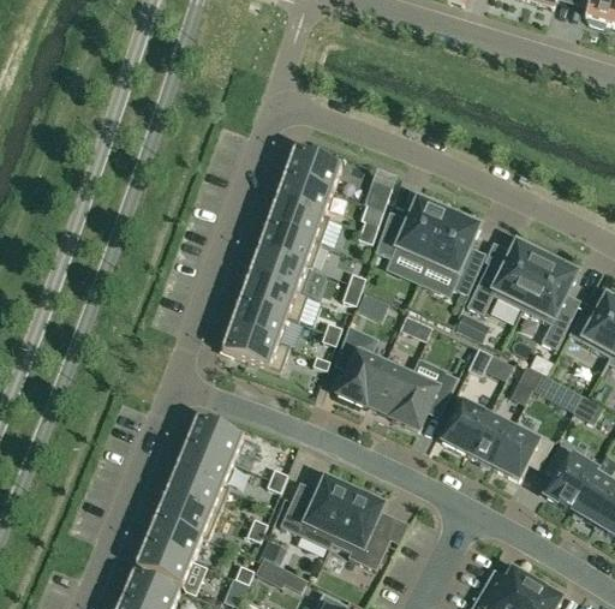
[(614,25),(614,0),(590,0),(585,17),(586,17),(589,18),(587,22),(604,28),(607,23),(614,25)]
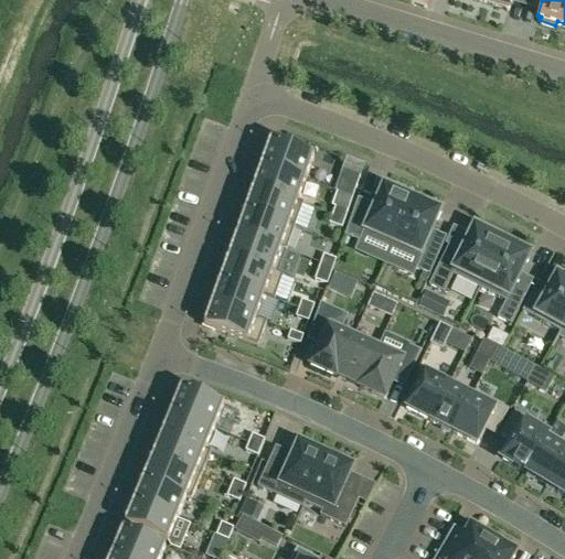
[(270,137),(263,161),(306,176),(315,152),(270,137)]
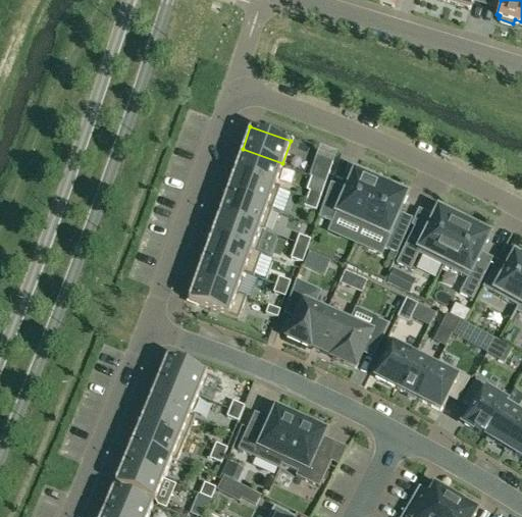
[(275,183),(282,163),(243,149),(235,169),(275,184),(275,183)]
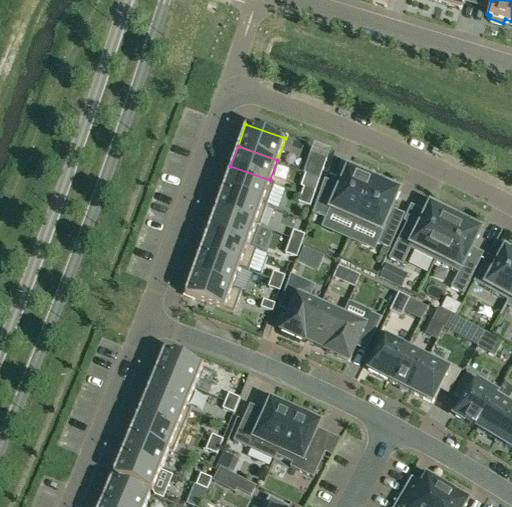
[(327,155),(310,150),(303,169),(320,175),(327,155)]
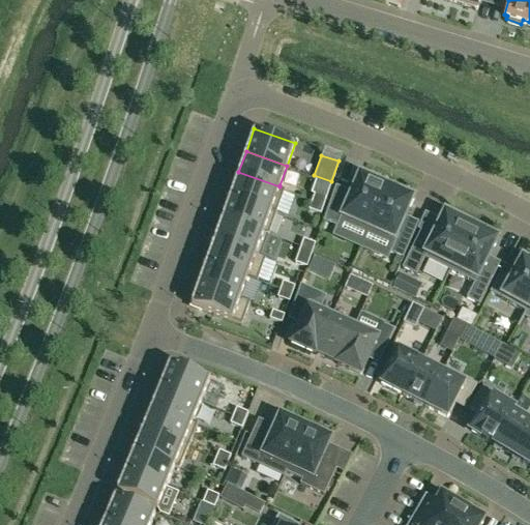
[(227,191),(226,192),(231,194),(276,210),(285,187),(280,185),(280,186),(238,172),(236,177),(235,182),(230,180),(227,191)]
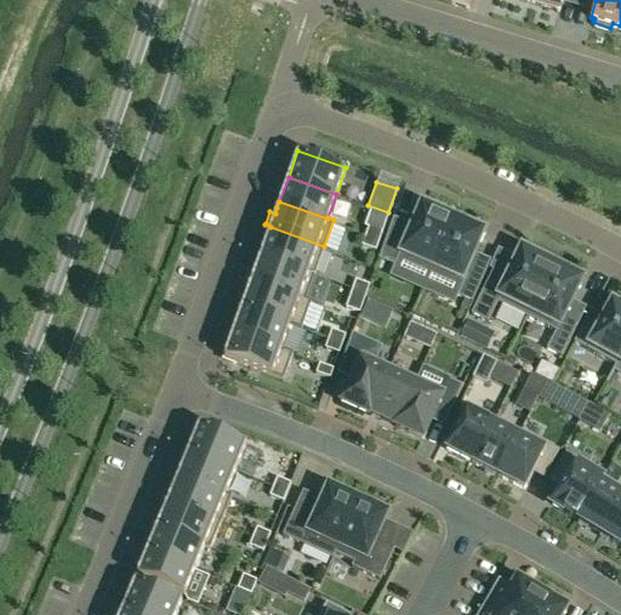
[(453,215),(422,201),(410,227),(392,220),(380,254),(397,262),(400,256),(429,268),(453,215)]
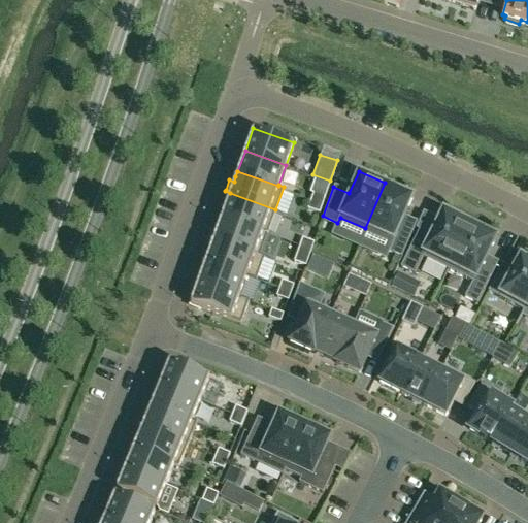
[(402,253),(415,222),(402,217),(411,194),(385,183),(365,228),(391,239),(388,247),(402,253)]
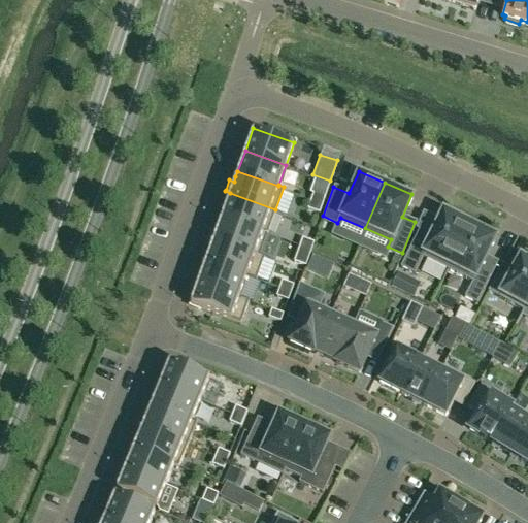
[(314,190),(310,197),(322,201),(325,194),(314,190)]
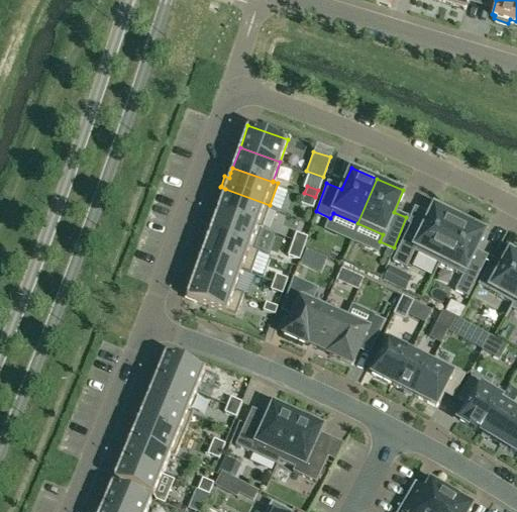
[(225,189),(217,210),(262,225),(270,205),(225,189)]
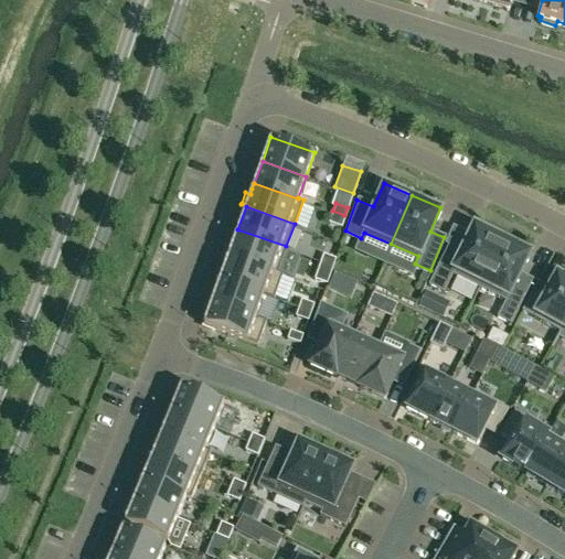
[(329,219),(342,224),(344,215),(332,211),(329,219)]
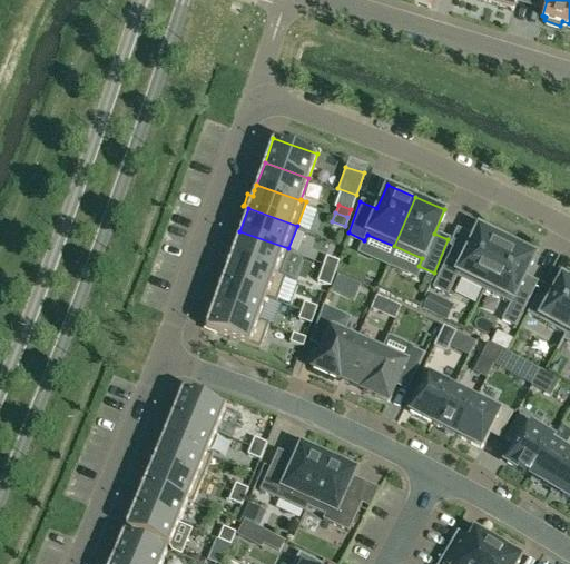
[(457,274),(483,286),(508,238),(497,234),(498,229),(483,221),(481,226),(479,225),(468,249),(453,241),(433,284),(448,292),(457,274)]
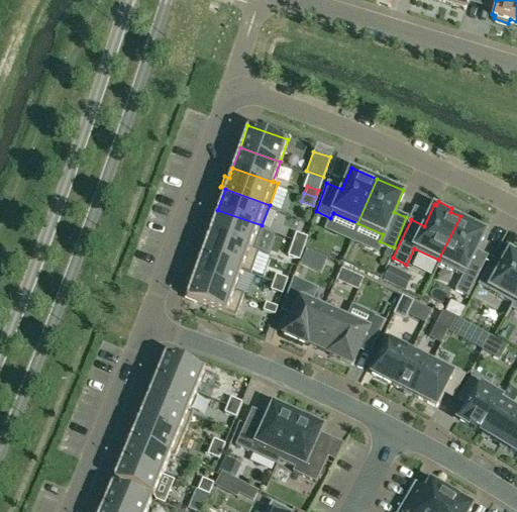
[(214,220),(209,218),(206,228),(205,229),(210,231),(254,247),(254,246),(262,225),(217,210),(216,215),(214,220)]
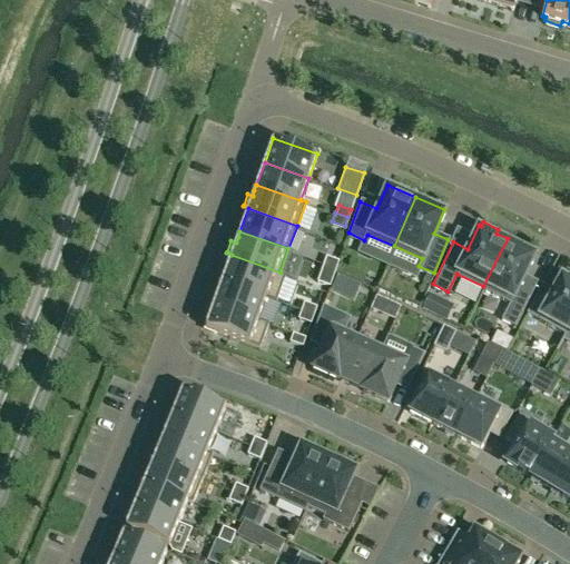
[(508,238),(483,286),(510,299),(502,316),(516,324),(536,283),(523,277),(536,253),(533,251),(536,248),(520,240),(518,244),(508,238)]
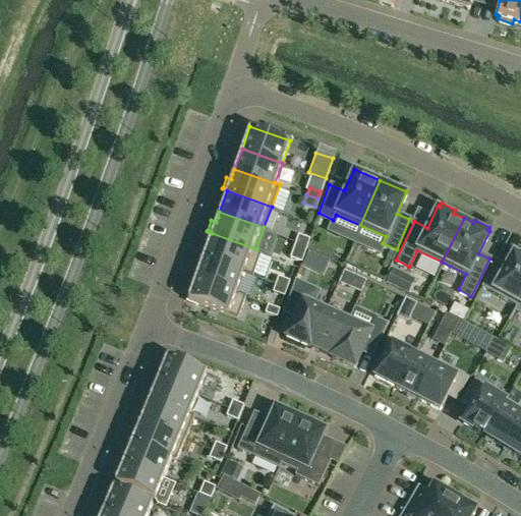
[(298,231),(295,239),(307,243),(310,235),(298,231)]
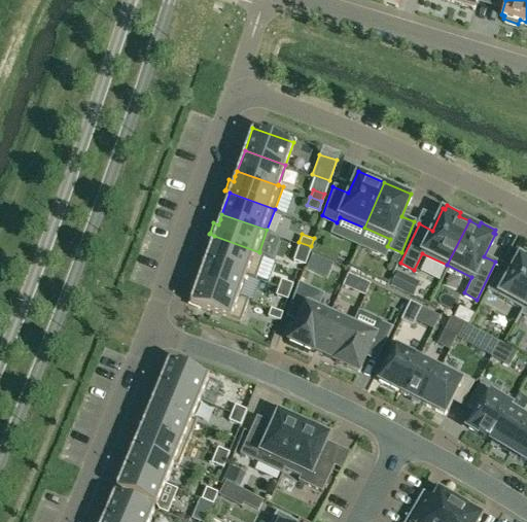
[(259,251),(259,252),(214,236),(212,241),(210,246),(206,245),(202,254),(202,255),(206,257),(206,258),(246,273),(246,274),(255,277),(264,253),(259,251)]
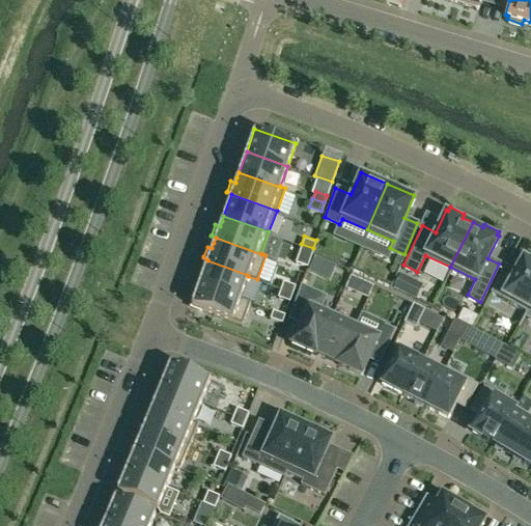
[(301,244),(296,259),(307,264),(313,248),(301,244)]
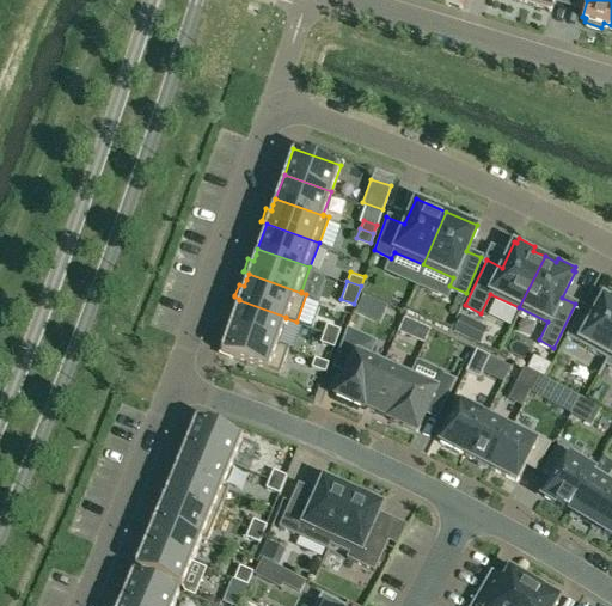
[(611,298),(606,295),(604,294),(595,308),(583,301),(565,334),(607,355),(609,356),(611,348),(611,298)]
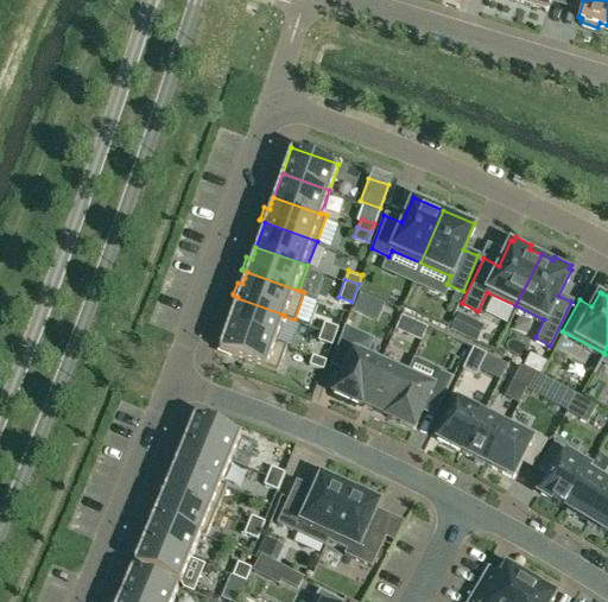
[(229,322),(276,338),(276,337),(284,316),(284,315),(238,298),(229,322)]
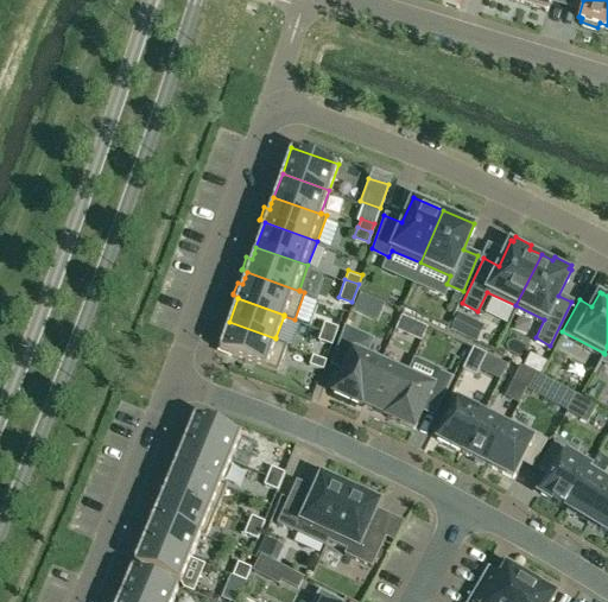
[(456,306),(448,323),(463,330),(470,314),(456,306)]
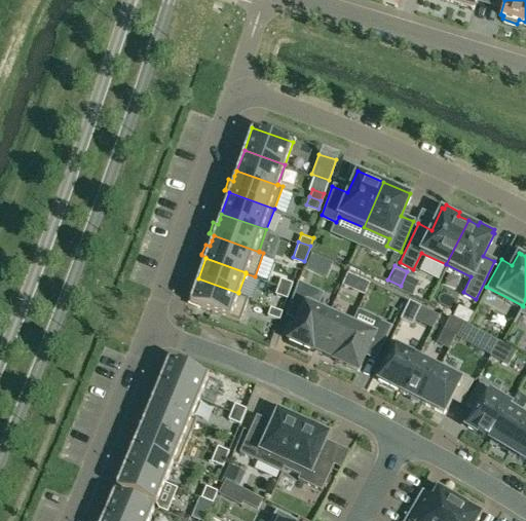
[(371,281),(348,270),(343,283),(365,292),(371,281)]
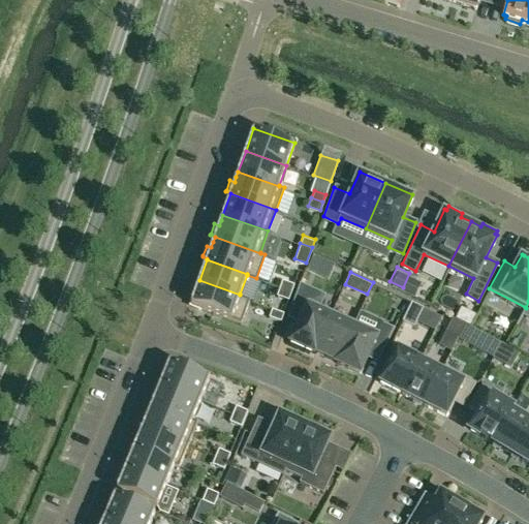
[(282,277),(280,285),(291,289),(294,282),(282,277)]
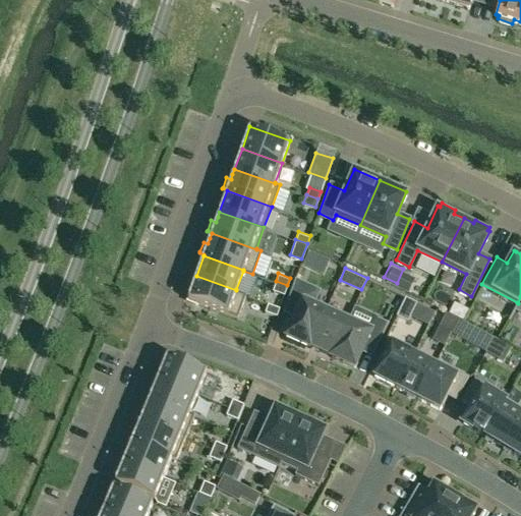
[(245,292),(236,289),(236,290),(196,276),(188,297),(237,316),(245,292)]
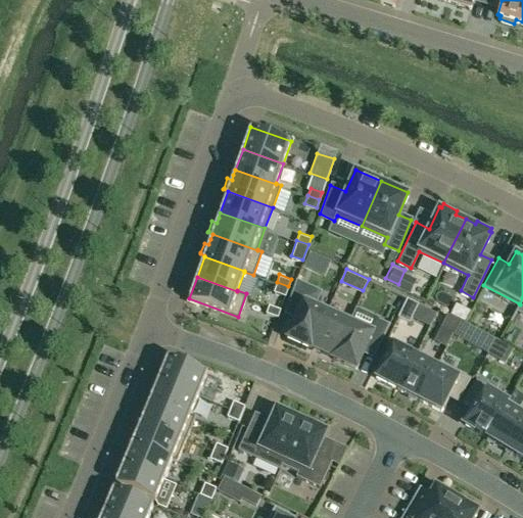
[(298,310),(296,316),(287,335),(312,345),(312,344),(329,305),(316,299),(321,289),(296,278),(287,304),(298,310)]
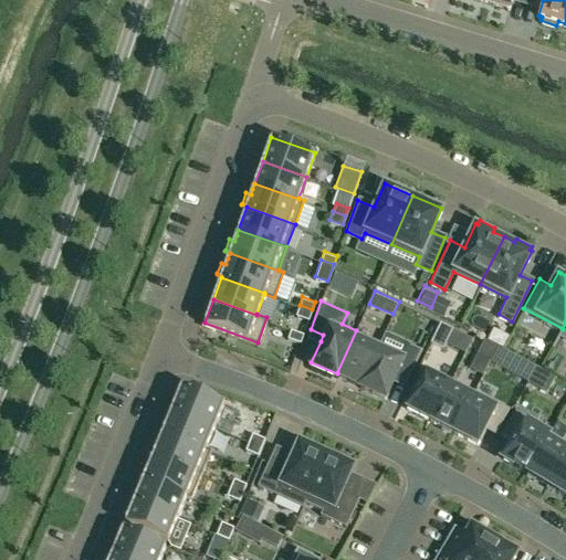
[(312,309),(300,305),(296,313),(308,318),(312,309)]
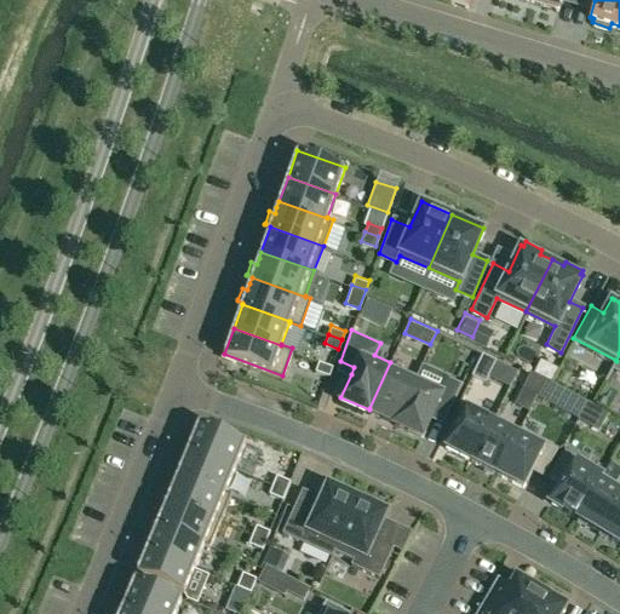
[(484,379),(497,357),(483,351),(471,373),(484,379)]
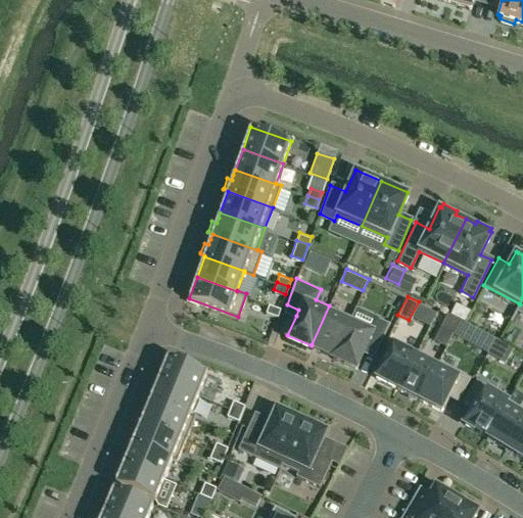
[(471,309),(456,301),(450,312),(465,320),(471,309)]
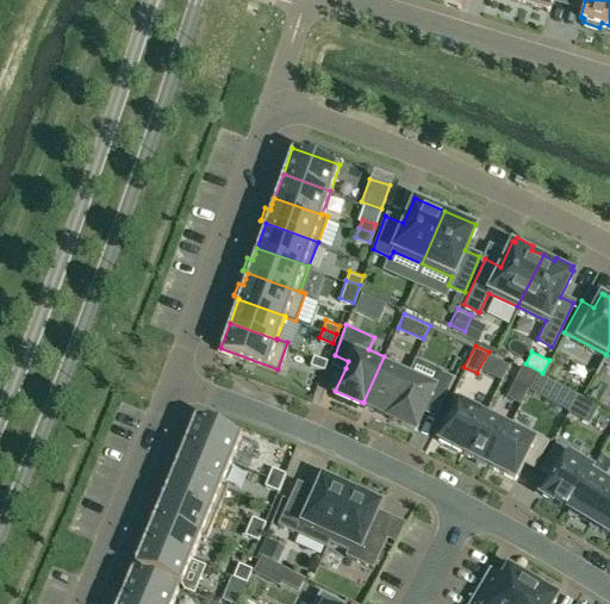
[(324,367),(328,357),(313,353),(311,362),(324,367)]
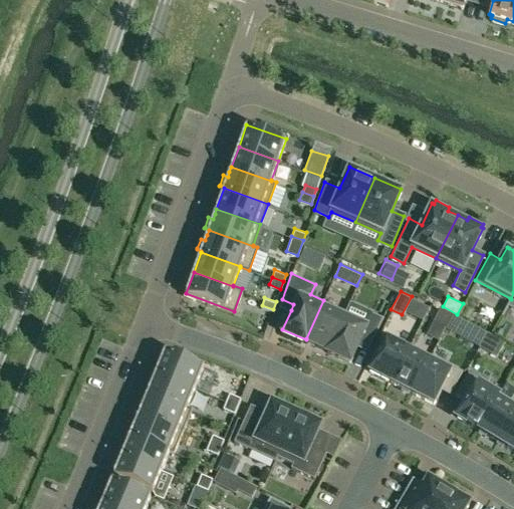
[(306,338),(327,347),(327,348),(344,310),(323,300),(306,338)]
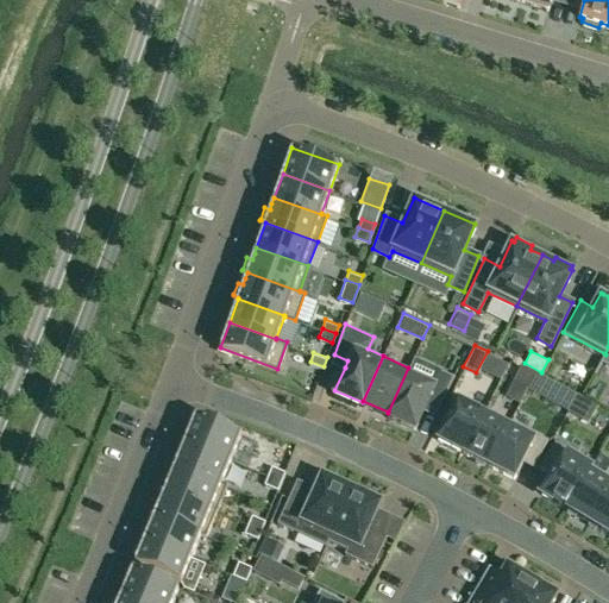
[(535,370),(522,363),(514,381),(526,387),(535,370)]
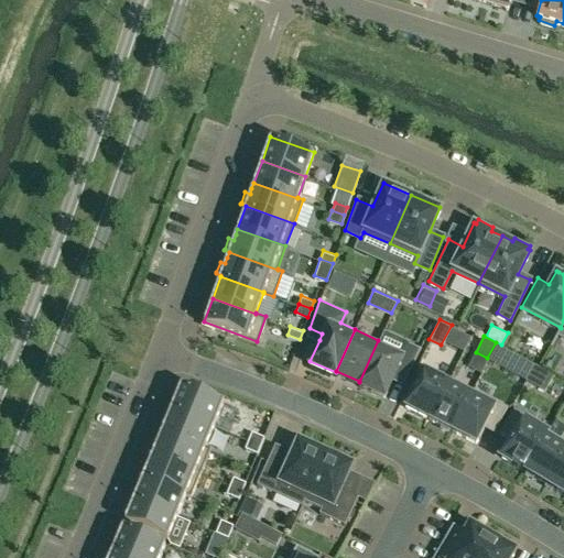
[(402,350),(378,340),(359,382),(359,381),(358,383),(384,394),(394,371),(405,375),(420,347),(407,341),(402,350)]
